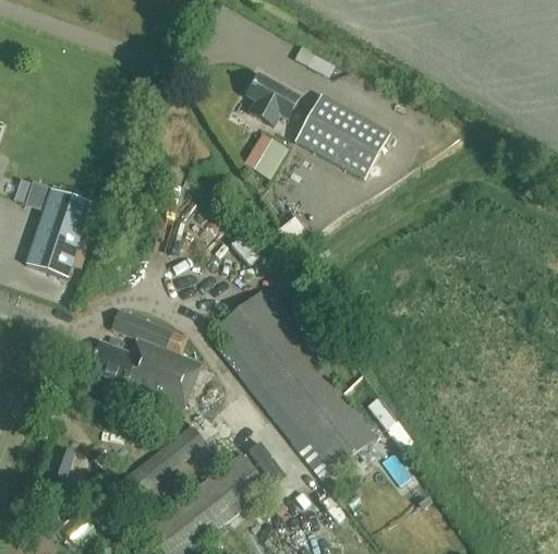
[(313,64),(334,71),(337,62),(315,56),(313,64)]
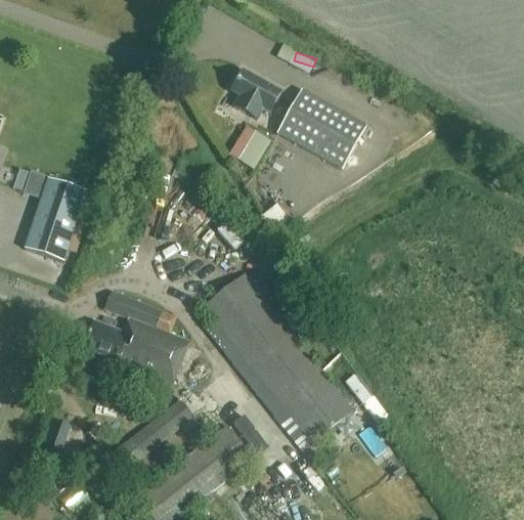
[(258,117),(263,106),(268,110),(278,90),(242,72),(231,90),(238,94),(233,104),(258,117)]
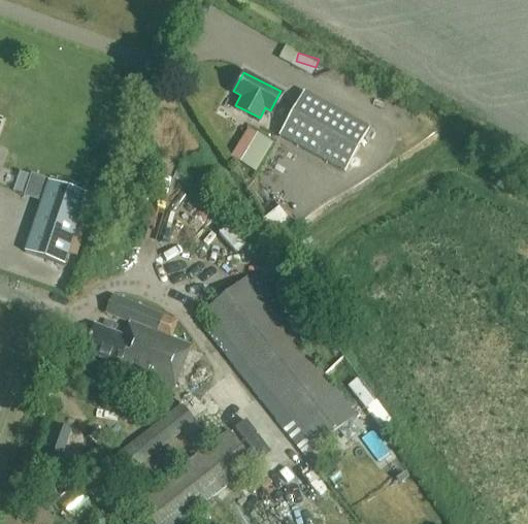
[(368,123),(302,87),(278,131),(344,167),(368,123)]
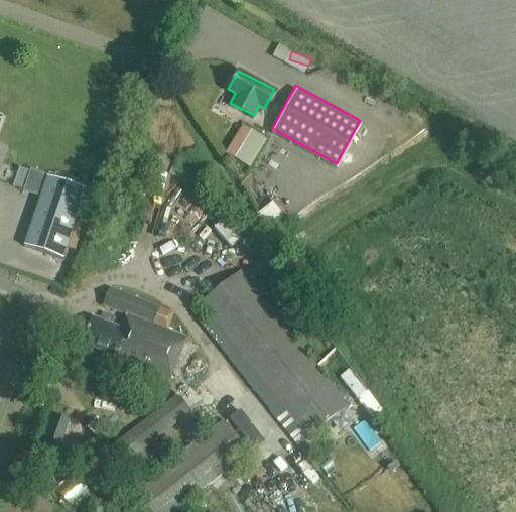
[(230,144),(225,152),(244,163),(249,166),(254,158),(266,137),(246,125),(242,123),(230,144)]
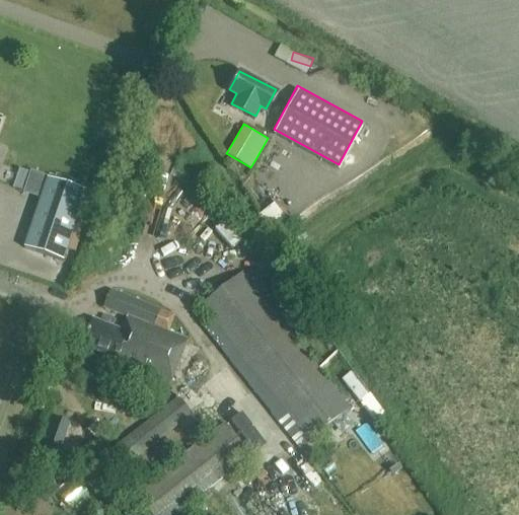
[(23,245),(62,259),(86,189),(47,175),(23,245)]
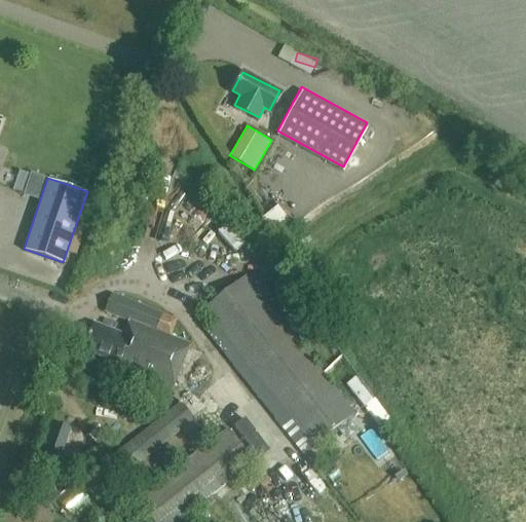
[(266,211),(279,233),(296,222),(283,200),(266,211)]
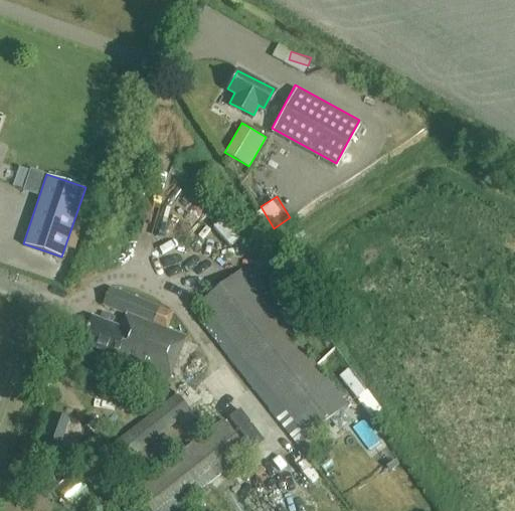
[(239,268),(198,301),(305,436),(346,403),(239,268)]
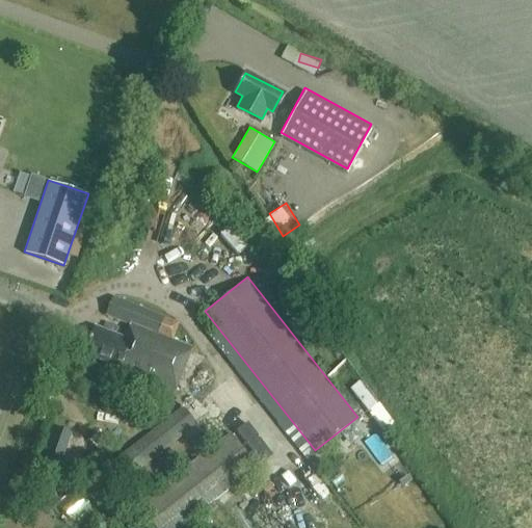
[(112,294),(105,313),(129,322),(123,337),(94,324),(83,350),(112,363),(110,367),(173,393),(192,346),(157,332),(163,316),(112,294)]
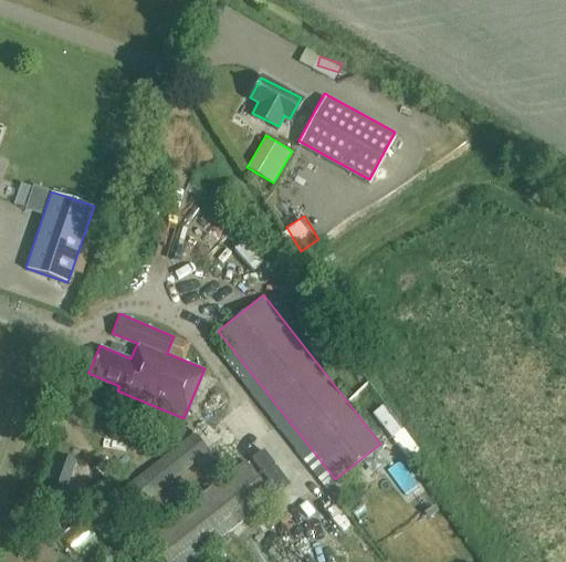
[(390,435),(400,428),(381,403),(371,410),(390,435)]
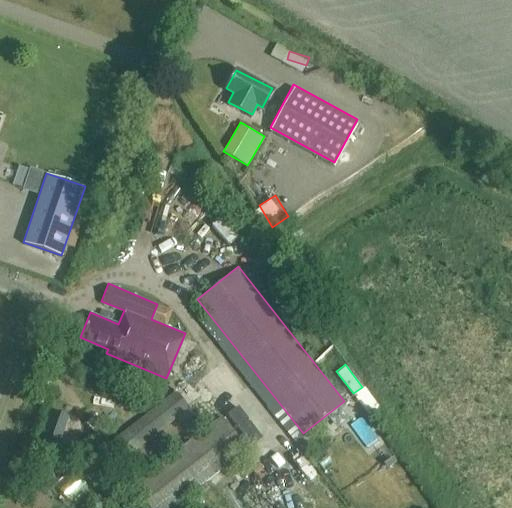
[(115,464),(187,406),(175,390),(102,448),(115,464)]
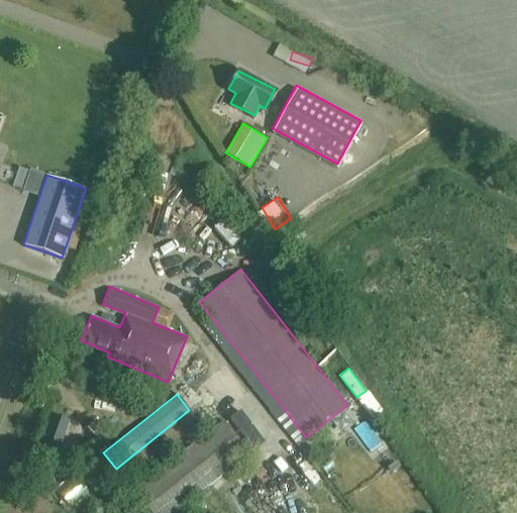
[(151,512),(170,512),(247,451),(223,420),(134,490),(151,512)]
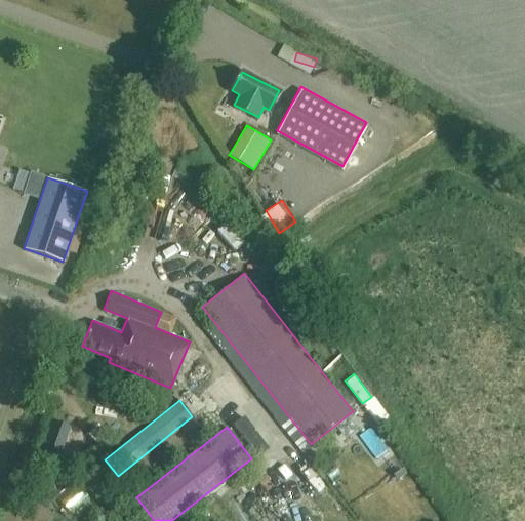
[(45,437),(38,455),(56,462),(63,443),(45,437)]
